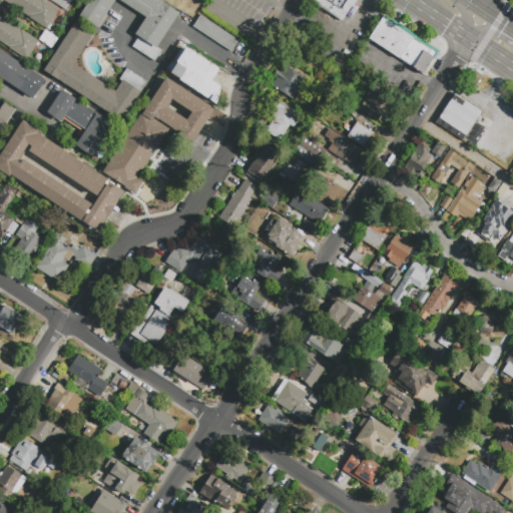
[(43,0),(58,10),(46,29),(28,17),(29,17),(4,0),(2,0),(1,2),(0,1),(0,0),(43,0)]
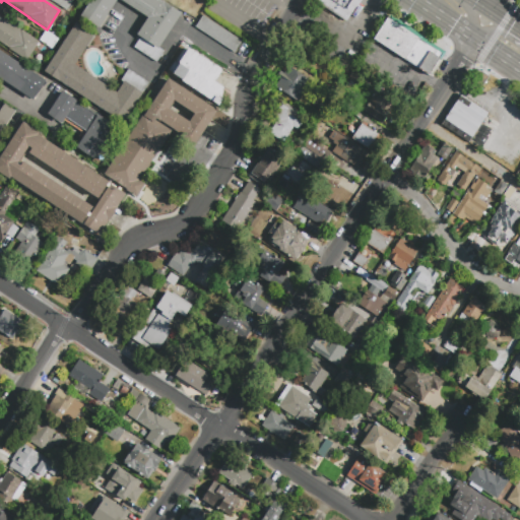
[(73,0),(66,10),(51,0),(73,0)]
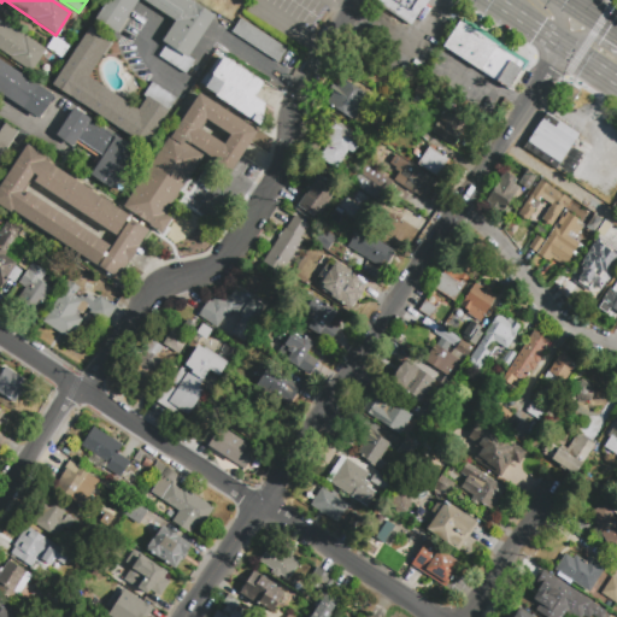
[(139,0),(116,34),(94,19),(106,0),(192,0),(216,16),(180,71),(154,54),(175,22),(141,0),(139,0)]
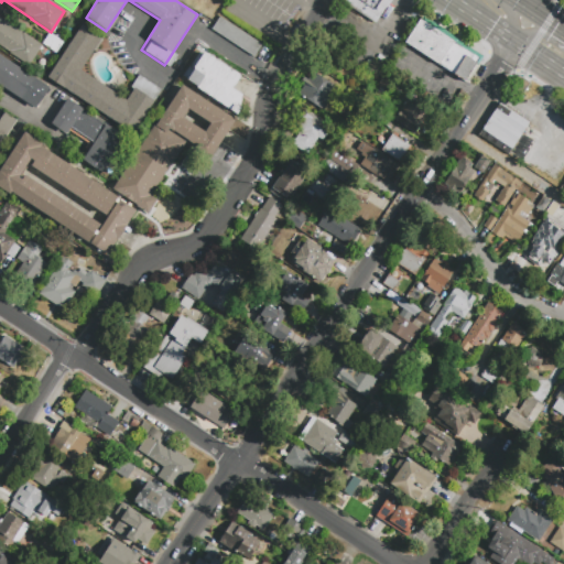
[(391,0),(373,24),(343,1),(343,0),(391,0)]
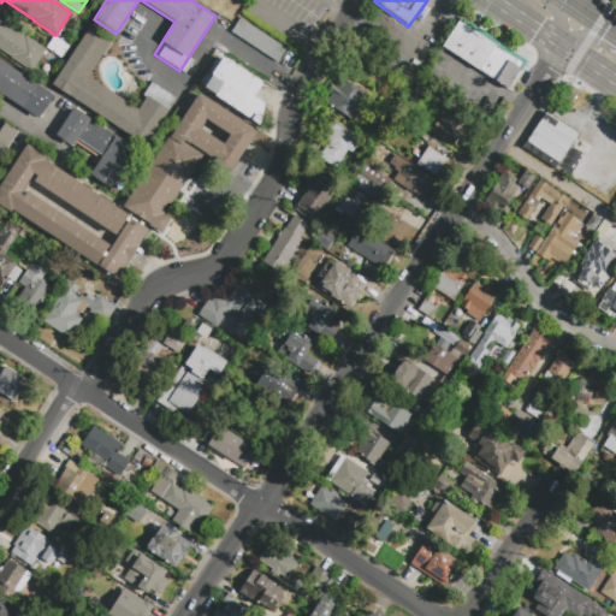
[(217,22),(220,16),(227,21),(224,25),(217,22)]
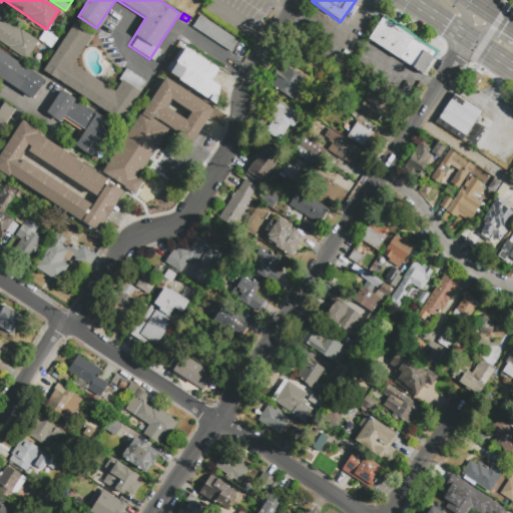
[(193,26),(200,16),(238,41),(231,51),(193,26)]
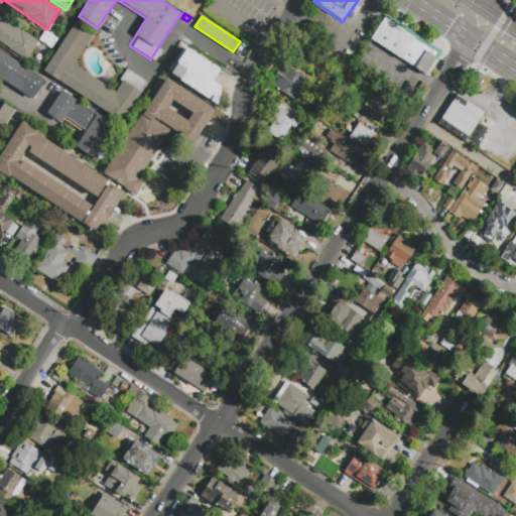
[(39,42),(27,60),(9,48),(10,48),(0,41),(0,17),(21,31),(21,30),(39,42)]
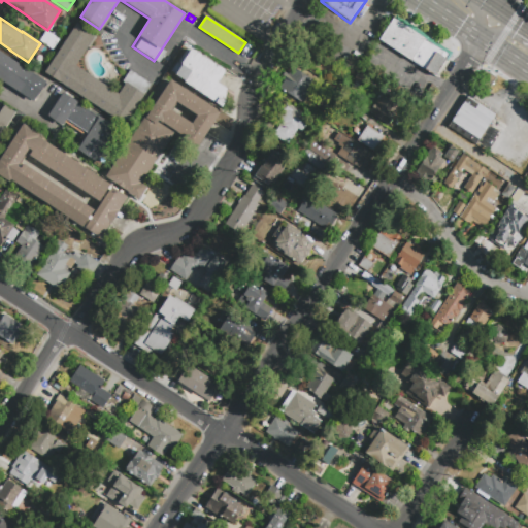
[(450,55),(435,76),(380,40),(393,19),(450,55)]
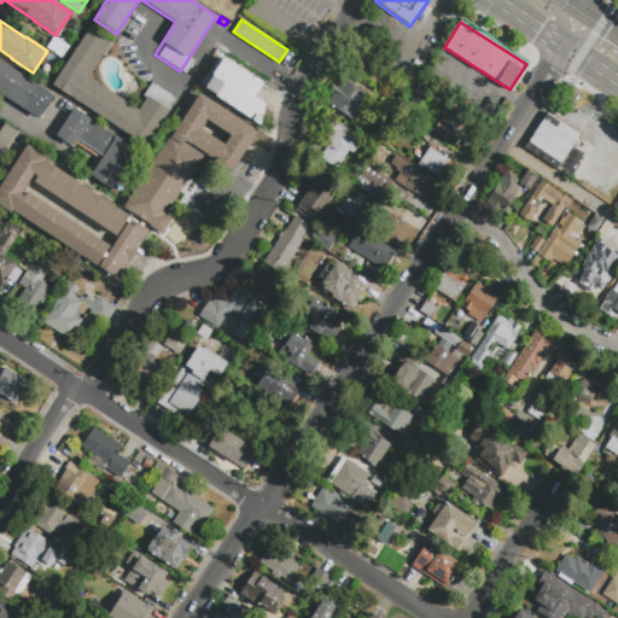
[(91,28),(111,41),(88,77),(139,110),(147,98),(144,95),(152,82),(176,99),(169,111),(170,112),(147,147),(52,86),(91,28)]
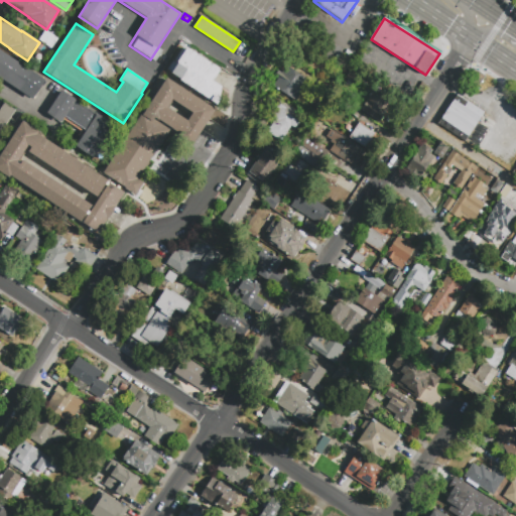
[(58,39),(51,48),(39,40),(45,30),(58,39)]
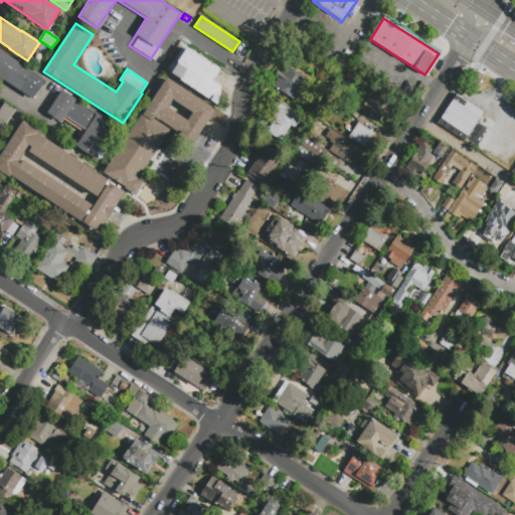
[(187,47),(221,69),(213,81),(226,90),(216,106),(171,76),(178,63),(177,63),(187,47)]
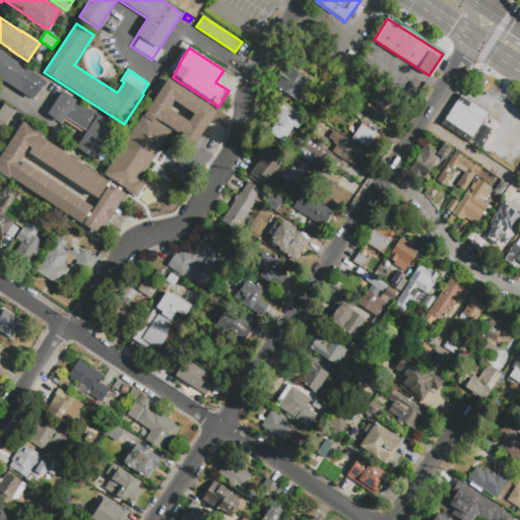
[(0,51),(45,81),(34,96),(36,99),(34,102),(0,78),(0,51)]
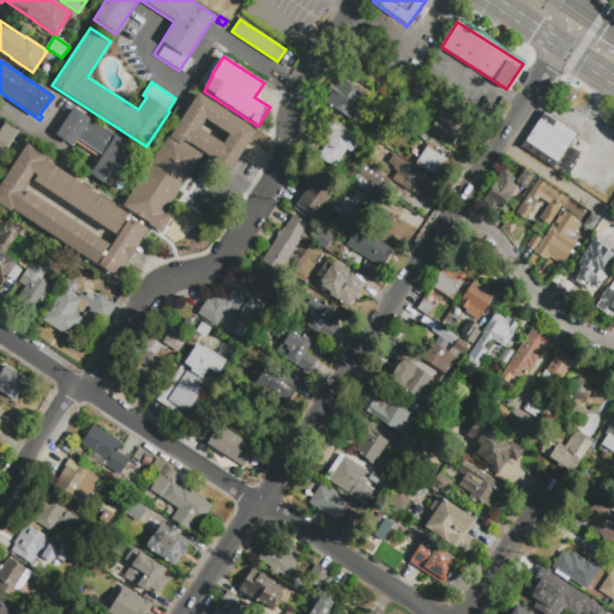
[(427,71),(423,77),(409,67),(413,62),(427,71)]
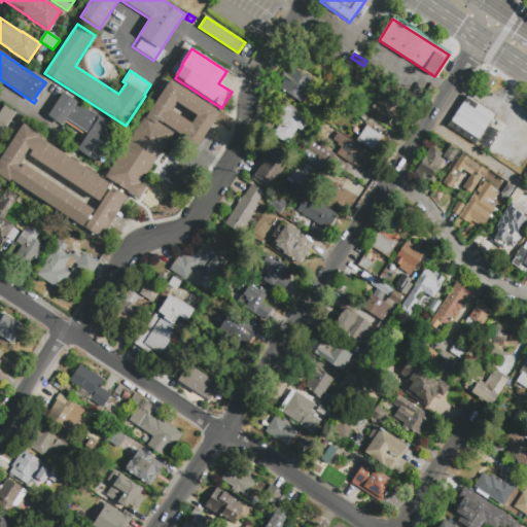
[(306,99),(303,103),(281,90),(285,83),(280,80),(285,73),(289,76),(294,69),(315,82),(305,98),(306,99)]
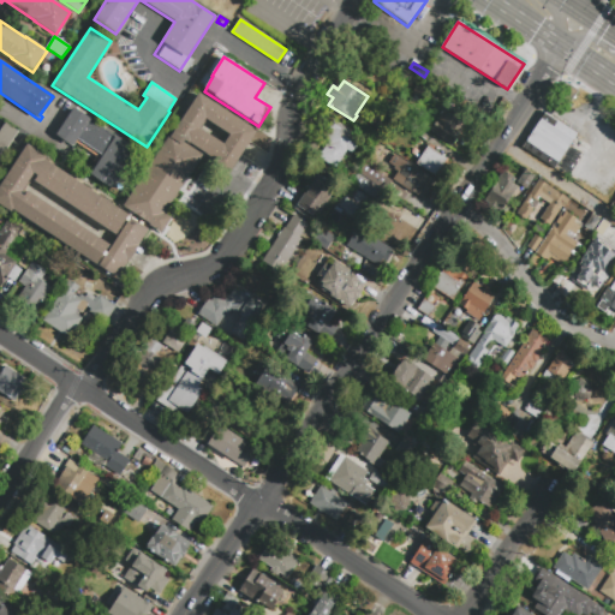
[(557,99),(561,93),(565,89),(571,89),(580,95),(572,107),(557,99)]
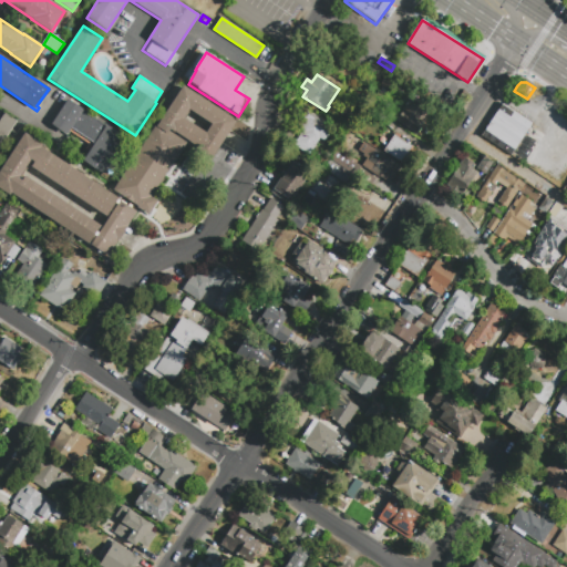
[(237,121),(210,163),(194,153),(197,147),(168,129),(167,131),(186,143),(152,197),(157,200),(150,215),(137,207),(137,206),(113,191),(157,123),(160,124),(184,86),(237,121)]
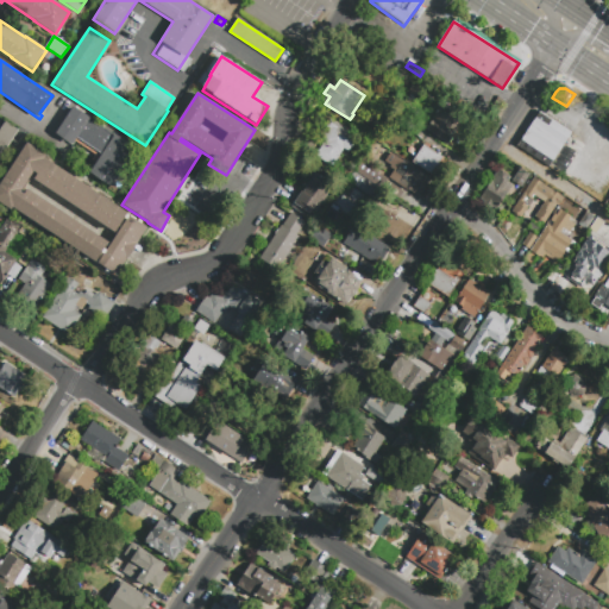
[(396,108),(389,120),(372,111),(380,99),(396,108)]
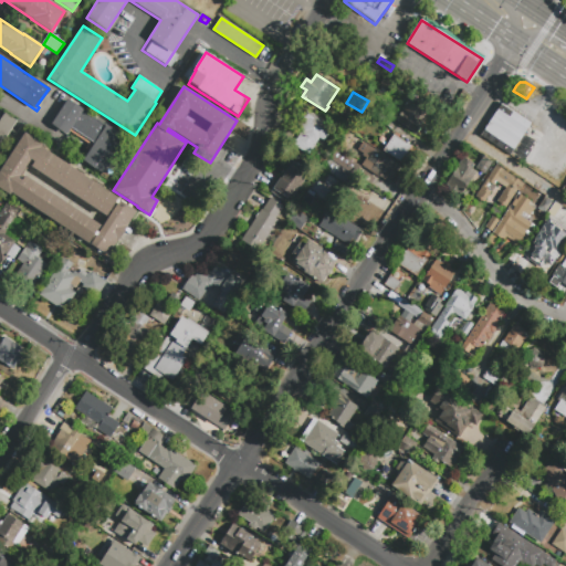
[(52,124),(69,100),(84,111),(83,112),(106,126),(107,125),(130,140),(107,176),(83,160),(92,146),(70,132),(67,134),(52,124)]
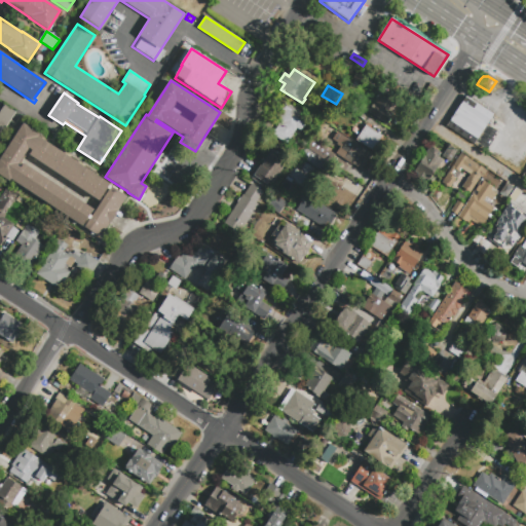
[(380,96),(398,108),(391,116),(393,116),(386,126),(368,113),(380,96)]
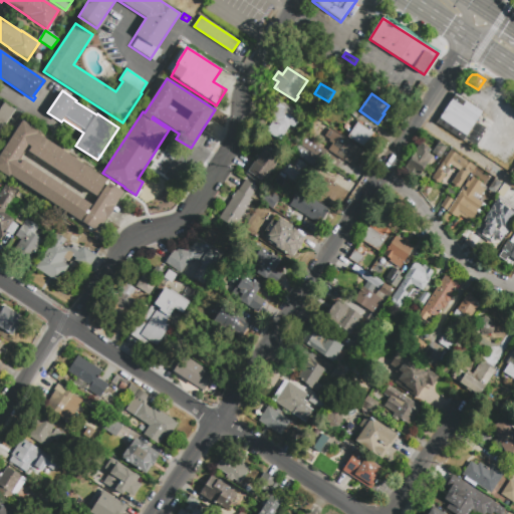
[(464,141),(437,123),(456,93),(483,111),(464,141)]
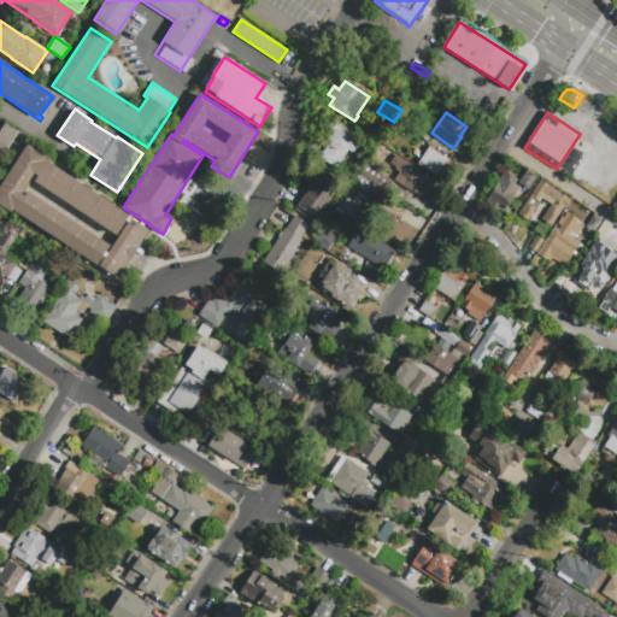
[(338,171),(322,160),(329,148),(325,146),(334,134),(330,131),(336,122),(365,141),(354,157),(350,154),(338,171)]
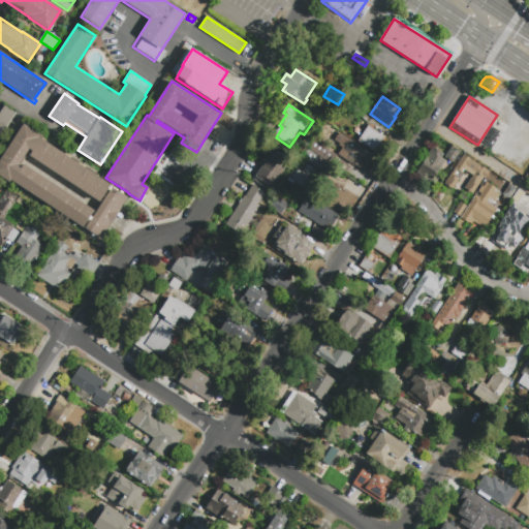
[(0,142),(0,117),(5,110),(17,117),(0,142)]
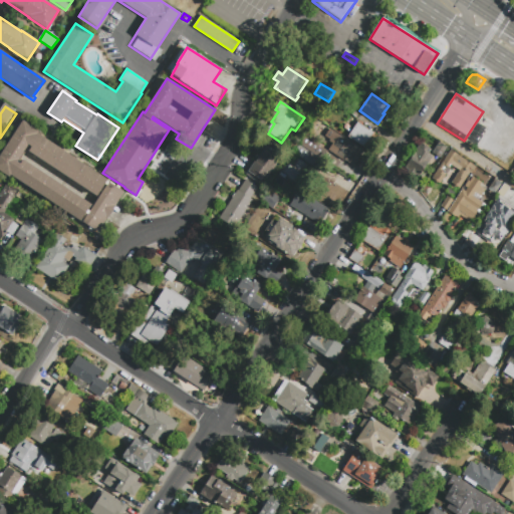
[(124,194),(98,234),(82,224),(88,215),(86,214),(81,222),(10,176),(9,178),(0,171),(0,156),(23,120),(39,132),(38,135),(108,181),(107,182),(124,194)]
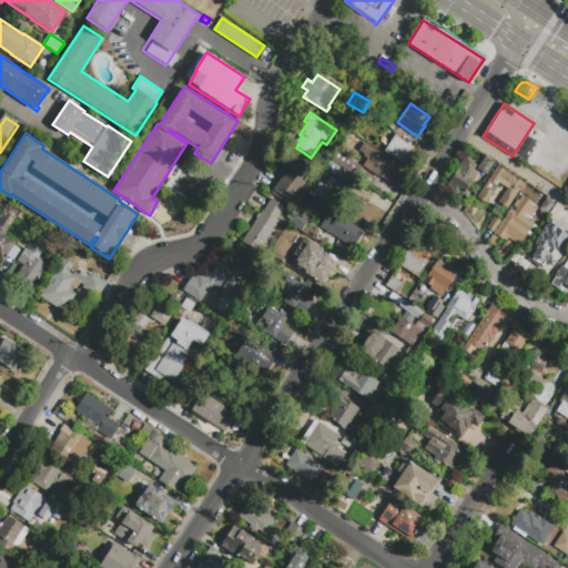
[(348,133),(355,137),(346,151),(340,148),(348,133)]
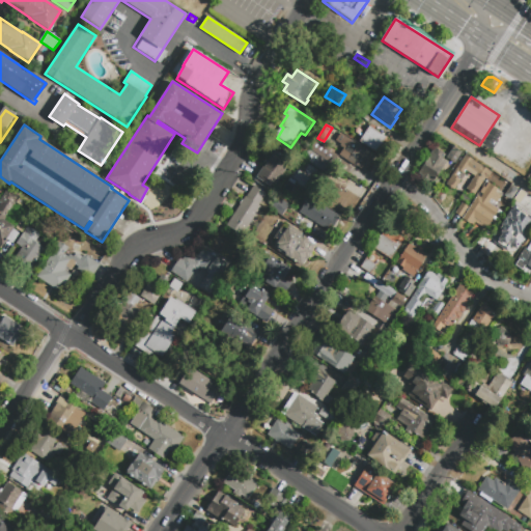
[(376,152),(360,142),(369,127),(386,138),(376,152)]
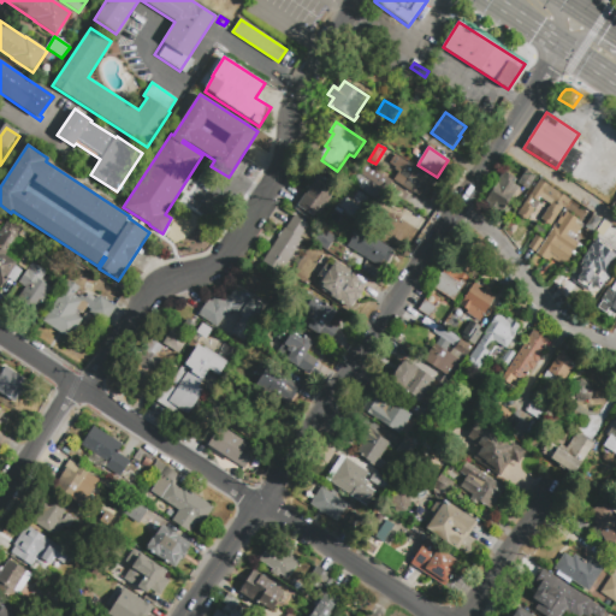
[(437,182),(425,200),(413,191),(412,193),(394,181),(400,172),(395,170),(396,167),(391,165),(397,155),(437,182)]
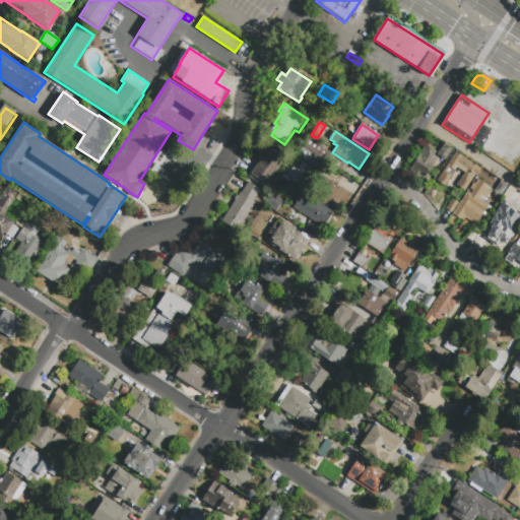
[(331,152),(325,161),(303,146),(310,135),(321,142),(320,145),(331,152)]
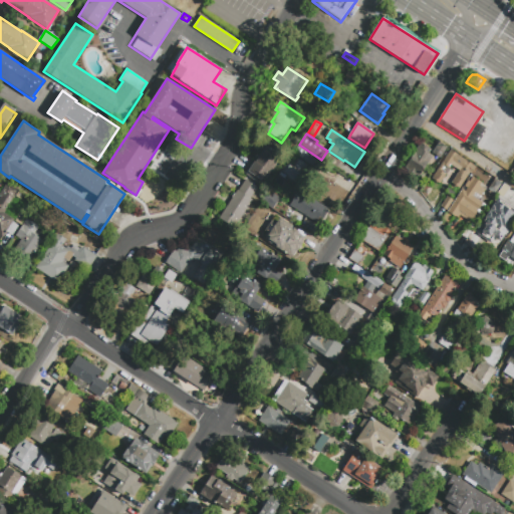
[(440,142),(448,147),(440,159),(432,154),(440,142)]
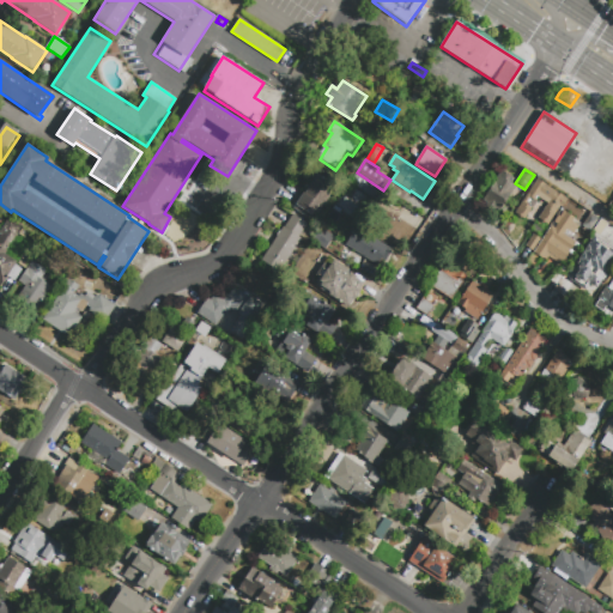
[(492,211),(485,205),(487,201),(483,199),(502,170),(515,180),(513,182),(516,184),(499,210),(495,206),(492,211)]
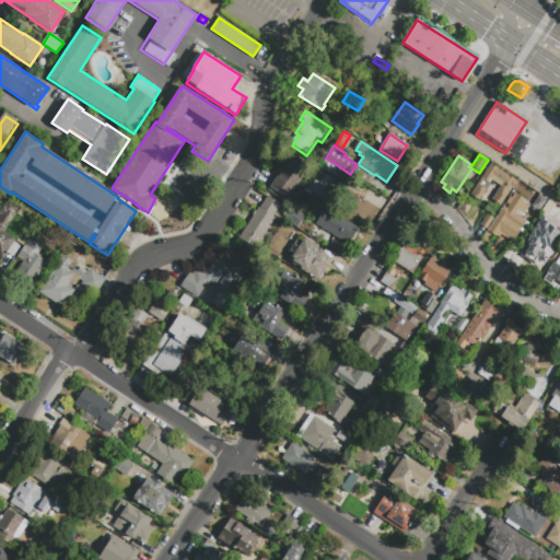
[(282,200),(267,190),(277,176),(278,176),(290,159),(306,170),(291,194),(288,191),(282,200)]
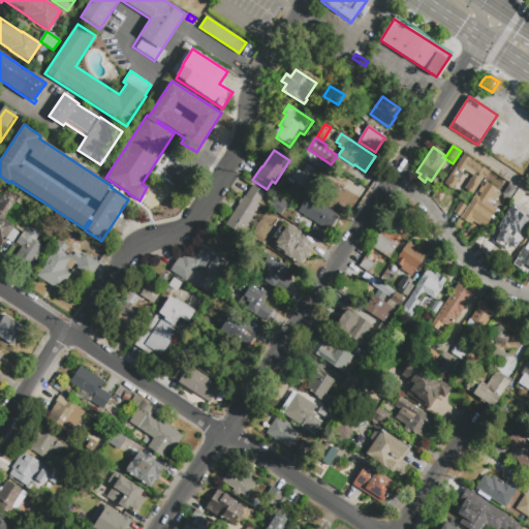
[(331,164),(325,173),(308,161),(307,163),(316,169),(313,175),(316,177),(307,191),(288,179),(308,150),(331,164)]
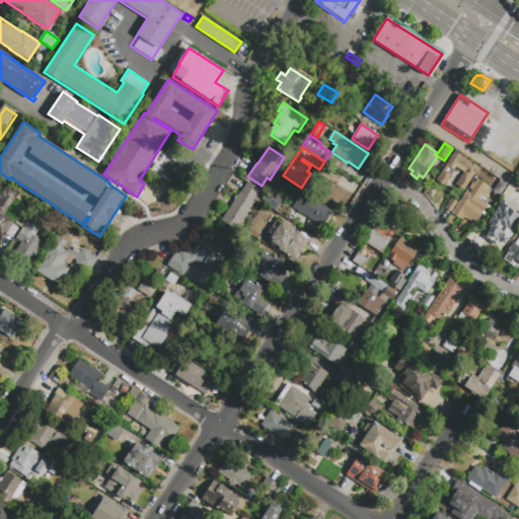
[(482,169),(476,175),(474,173),(468,181),(464,189),(461,187),(461,188),(458,186),(458,184),(457,183),(464,172),(456,167),(454,170),(450,168),(446,173),(451,176),(444,187),(435,181),(455,151),(482,169)]
